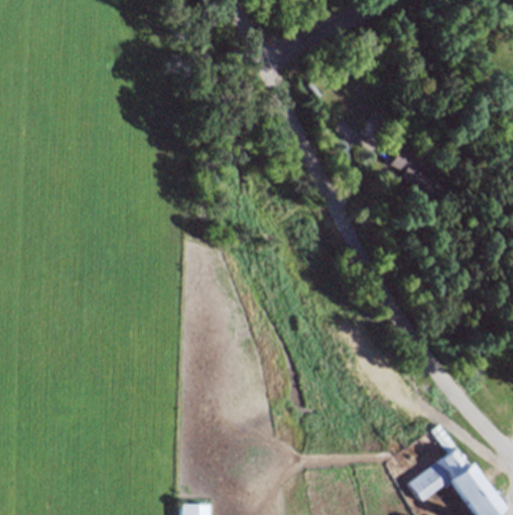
[(378,109),(408,128),(404,136),(398,132),(396,135),(371,120),(378,109)]
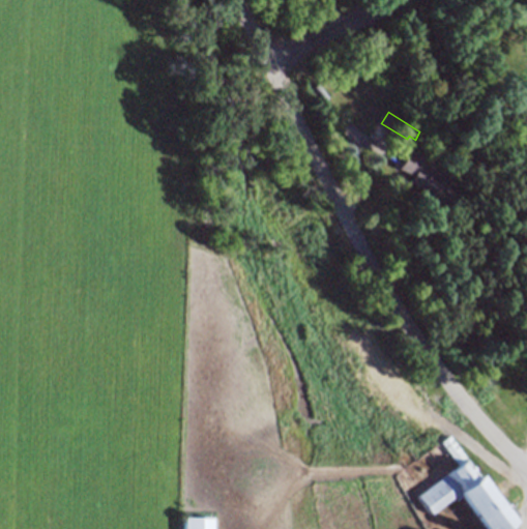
[(413,150),(430,157),(429,163),(439,168),(458,182),(473,197),(457,213),(429,189),(412,182),(416,176),(401,169),(413,150)]
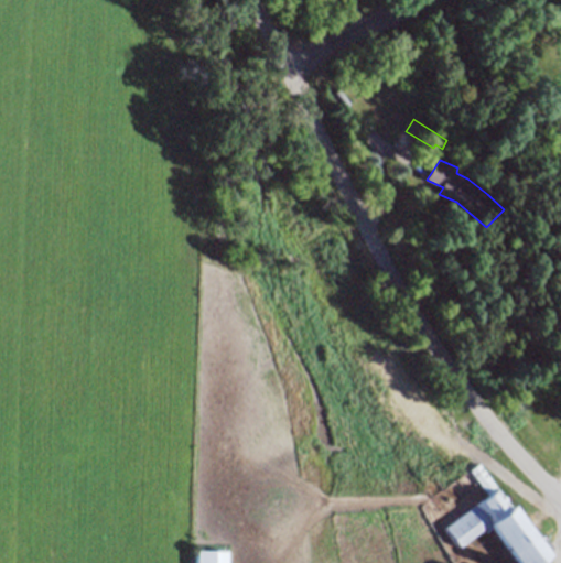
[(446,530),(489,497),(472,472),(483,464),(540,543),(550,537),(559,550),(549,556),(552,562),(515,562),(493,532),(487,537),(484,532),(460,549),(446,530)]
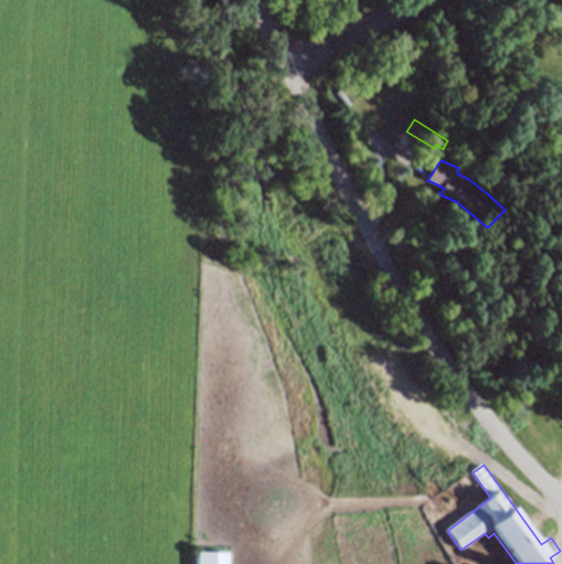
[(230,551),(229,563),(200,563),(201,550),(230,551)]
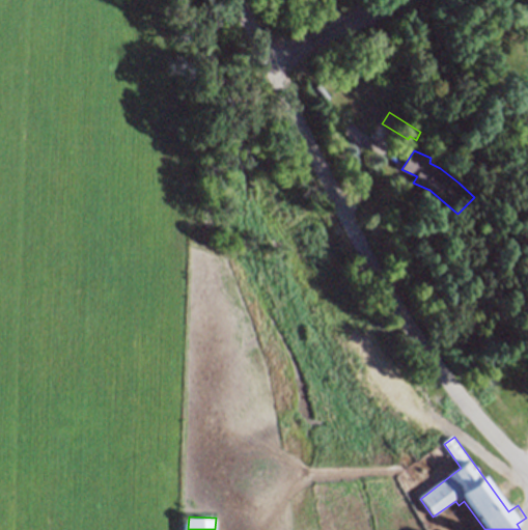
All buildings are outlined.
